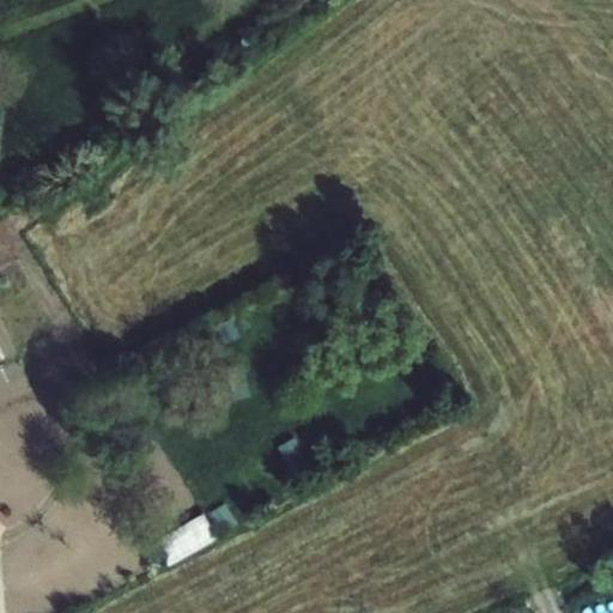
[(232,316),(217,322),(226,345),(242,338),(232,316)]
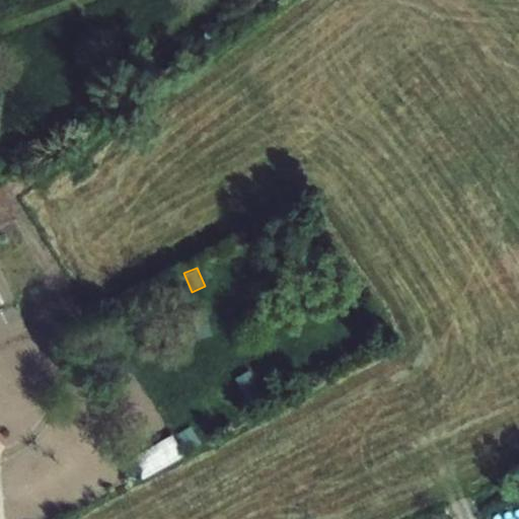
[(251,372),(237,379),(251,405),(266,397),(251,372)]
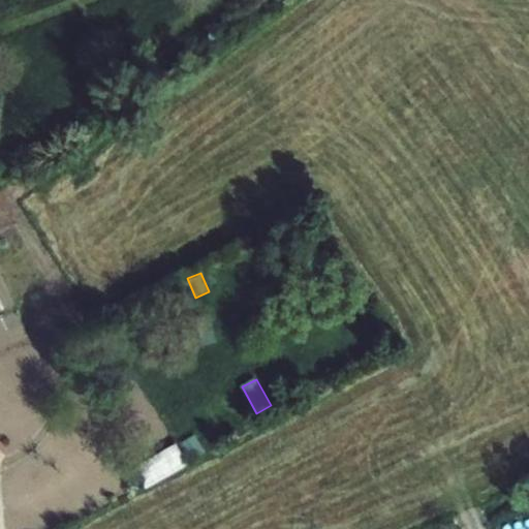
[(195,436),(181,444),(192,463),(207,455),(195,436)]
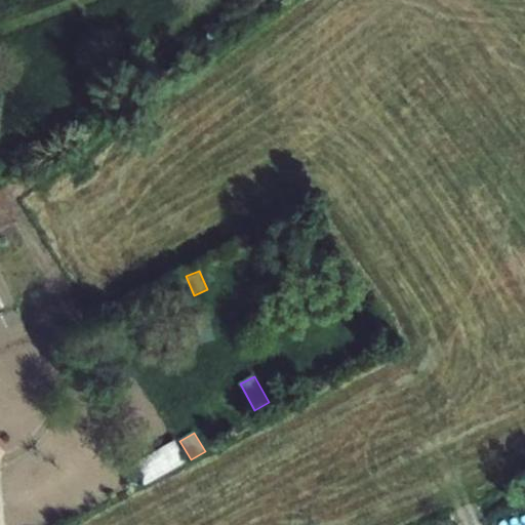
[(135,463),(147,484),(188,461),(176,441),(135,463)]
